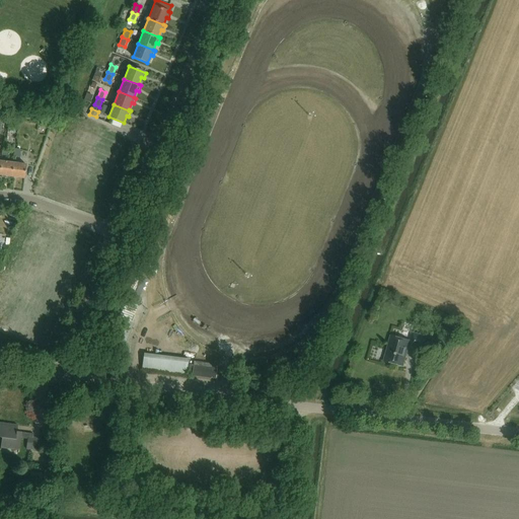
[(7,161),(8,156),(4,155),(4,161),(2,161),(0,173),(0,174),(12,176),(14,162),(7,161)]
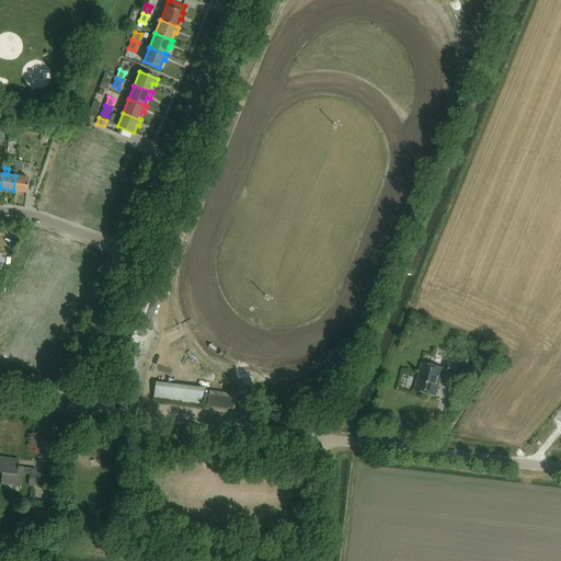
[(81,170),(79,178),(94,183),(98,175),(81,170)]
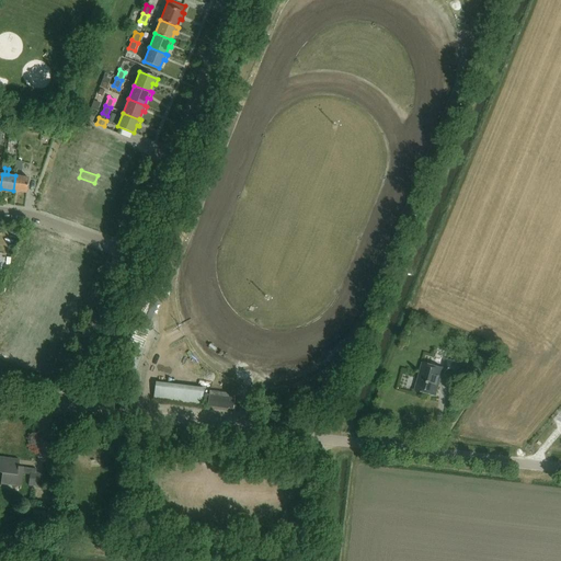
[(15,175),(13,191),(26,193),(29,178),(15,175)]
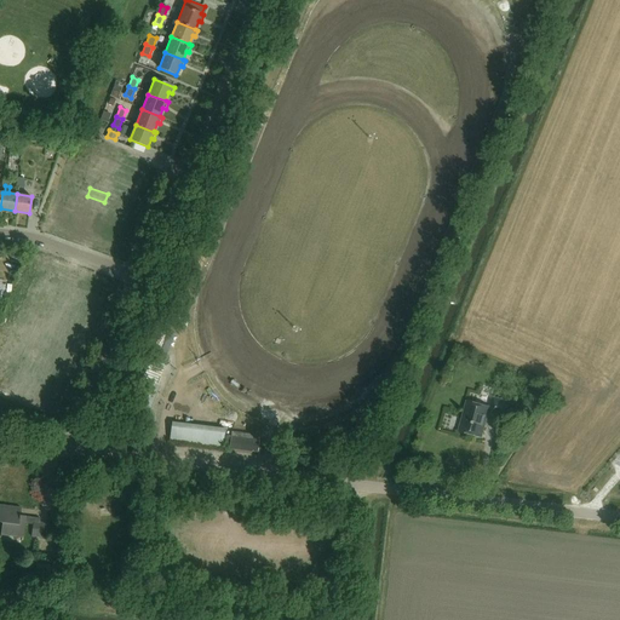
[(442,269),(446,257),(440,256),(436,267),(442,269)]
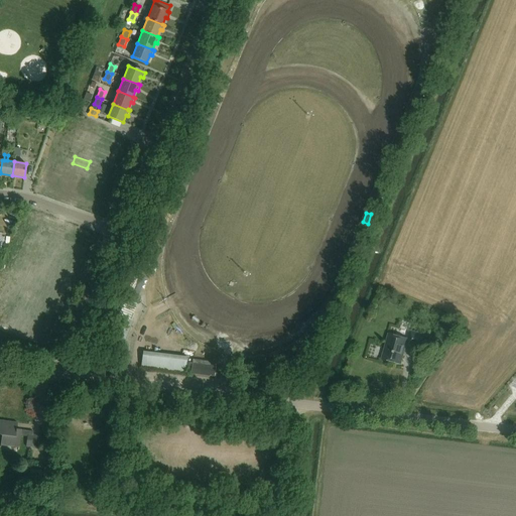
[(45,223),(41,235),(55,239),(59,227),(45,223)]
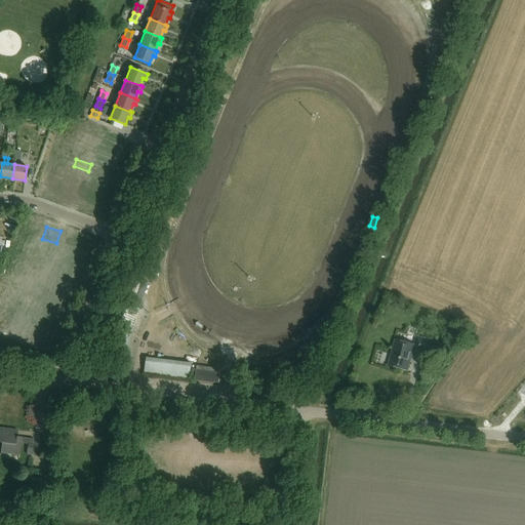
[(36,247),(34,256),(47,260),(49,251),(36,247)]
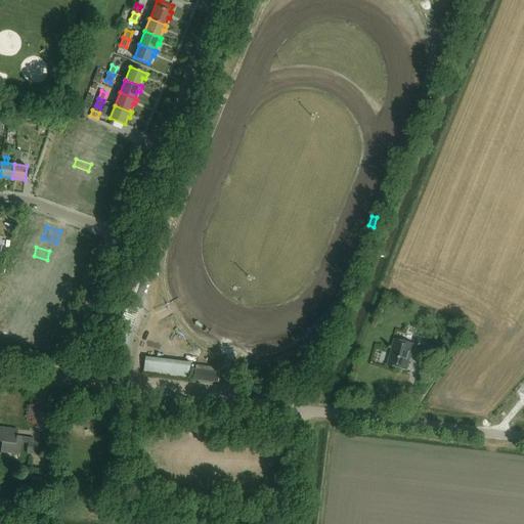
[(18,287),(23,288),(20,295),(30,298),(36,281),(22,276),(18,287)]
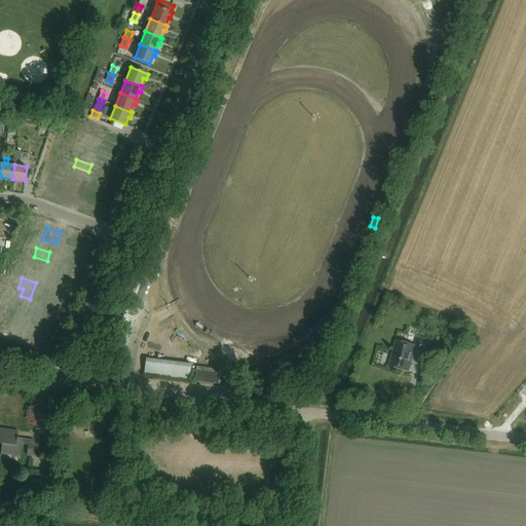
[(120,322),(121,322),(113,343),(114,348),(125,352),(135,327),(134,327),(144,302),(141,301),(148,286),(142,283),(143,282),(138,278),(129,298),(130,298),(120,322)]
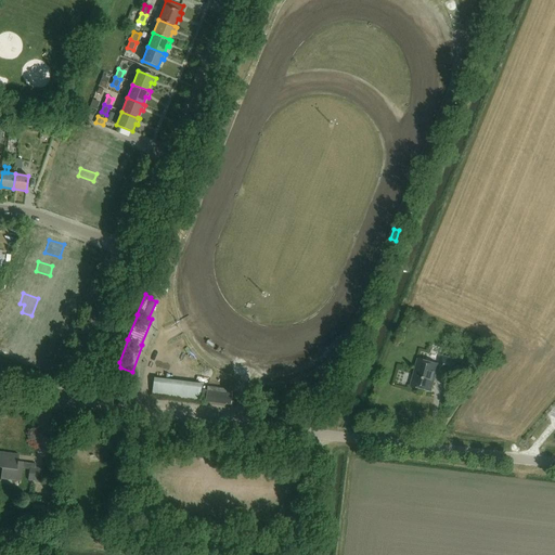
[(20,337),(14,352),(24,356),(29,340),(20,337)]
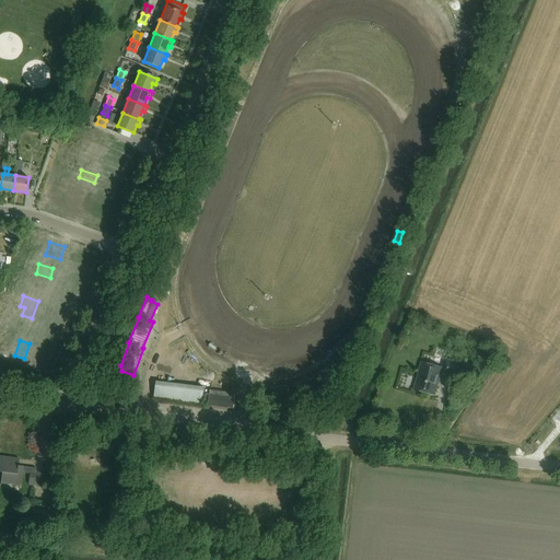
[(457,377),(462,364),(445,360),(443,369),(421,362),(415,389),(433,394),(439,373),(457,377)]
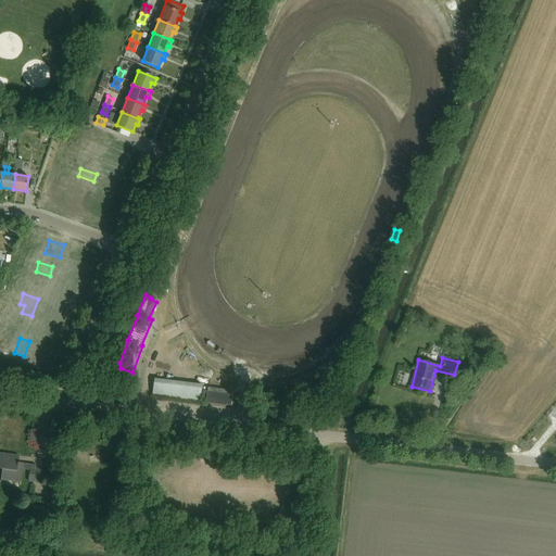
[(151,378),(150,395),(201,399),(202,381),(151,378)]
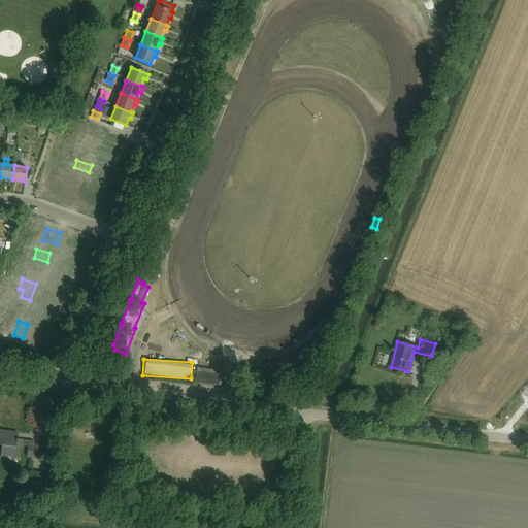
[(326,376),(329,368),(318,364),(315,372),(326,376)]
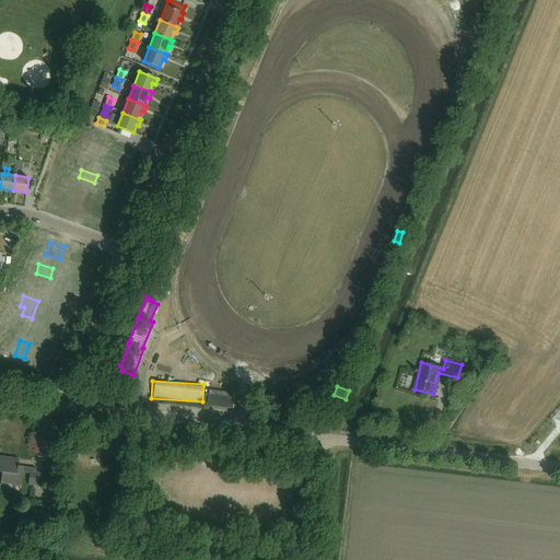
[(237,409),(238,399),(233,398),(234,394),(209,392),(209,394),(205,396),(203,405),(237,409)]
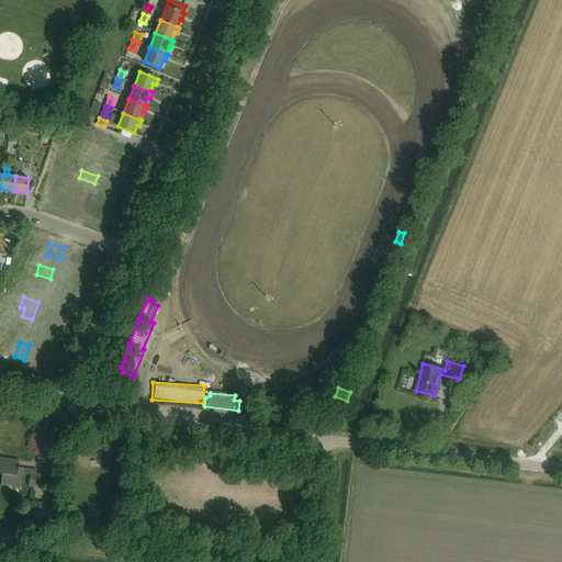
[(0,481),(21,484),(23,468),(18,467),(19,460),(0,457),(0,472),(1,473),(0,479),(0,481)]
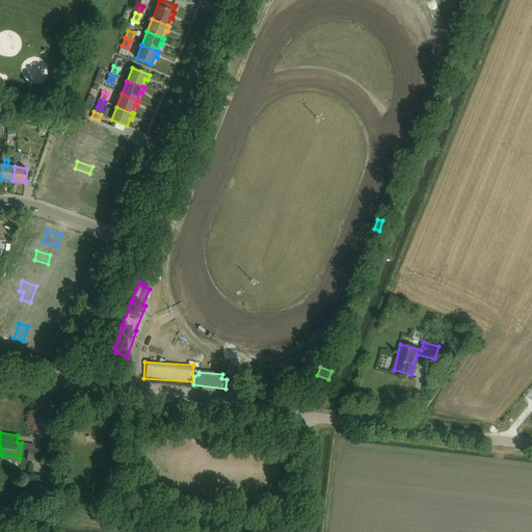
[(37,460),(38,448),(28,447),(26,459),(37,460)]
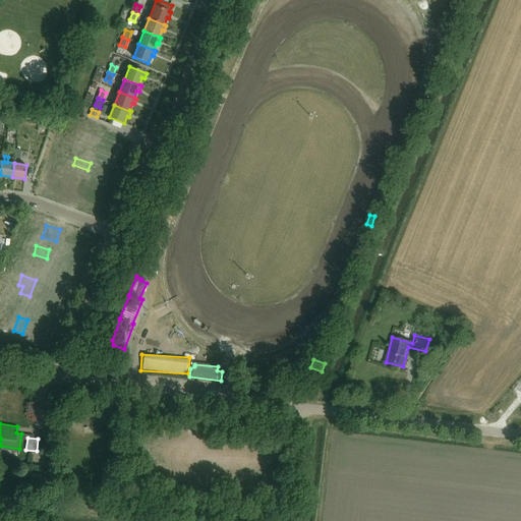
[(42,480),(42,473),(31,472),(31,480),(42,480)]
